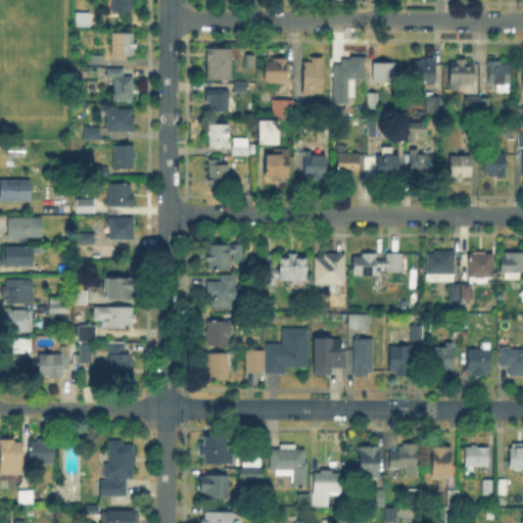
[(136,0),(136,2),(132,2),(132,14),(116,14),(115,0),(136,0)]
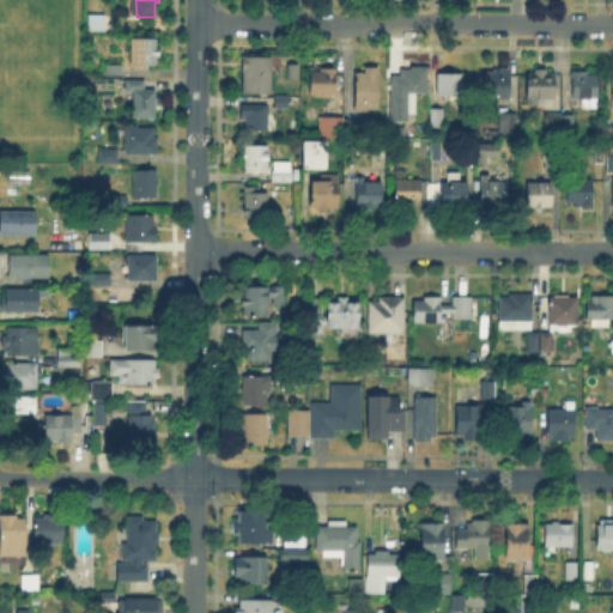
[(109,34),(89,35),(87,18),(108,17),(109,34)]
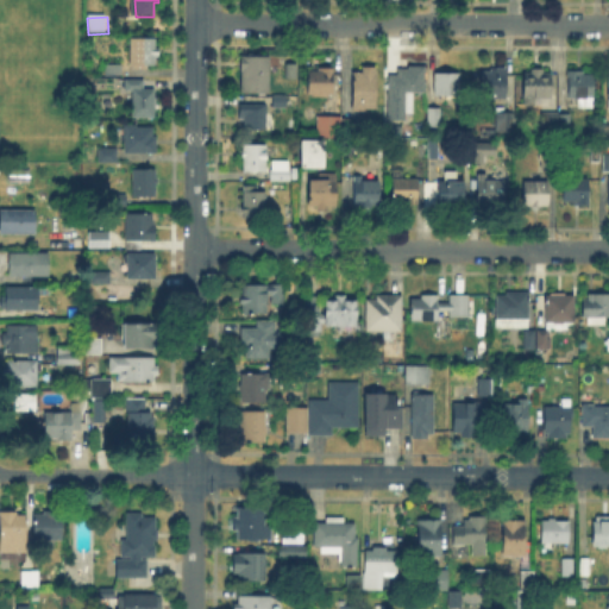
[(156,41),(156,49),(158,49),(158,58),(156,58),(156,67),(148,67),(148,70),(132,70),(132,67),(130,67),(130,39),(156,41)]
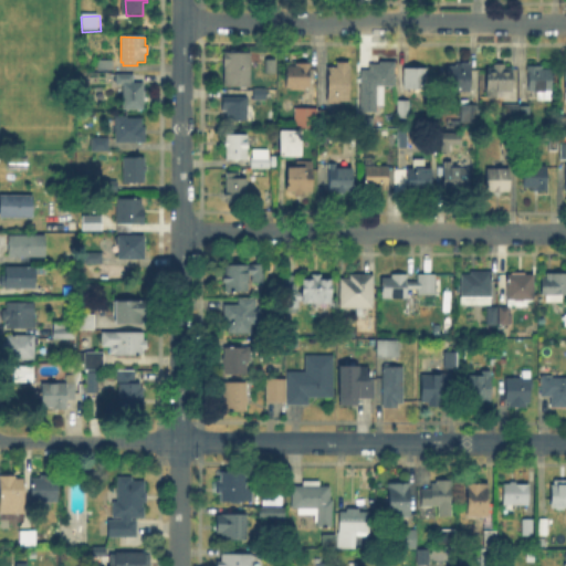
[(251,55),(251,88),(224,88),(224,70),(224,55),(251,55)]
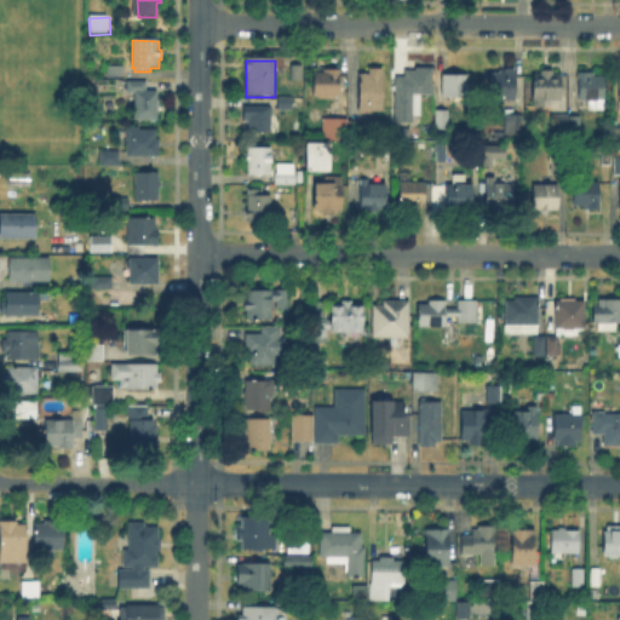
[(125,65),(125,76),(108,76),(108,65),(125,65)]
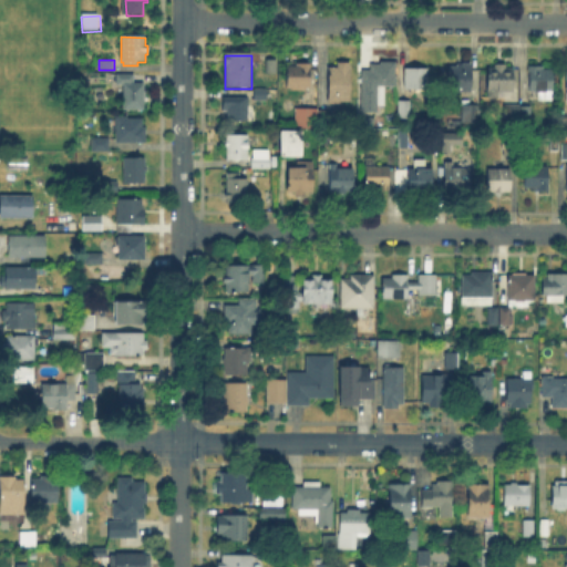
[(397,63),(395,89),(385,89),(385,107),(378,107),(378,114),(362,114),(362,72),(370,72),(371,65),(380,65),(380,63),(397,63)]
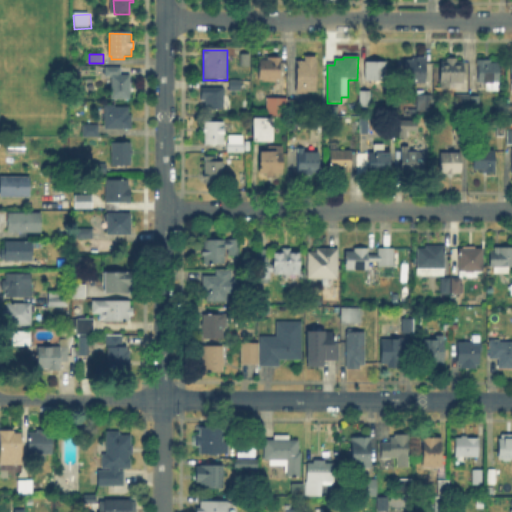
[(427,58),(427,83),(406,82),(406,60),(414,60),(414,57),(427,58)]
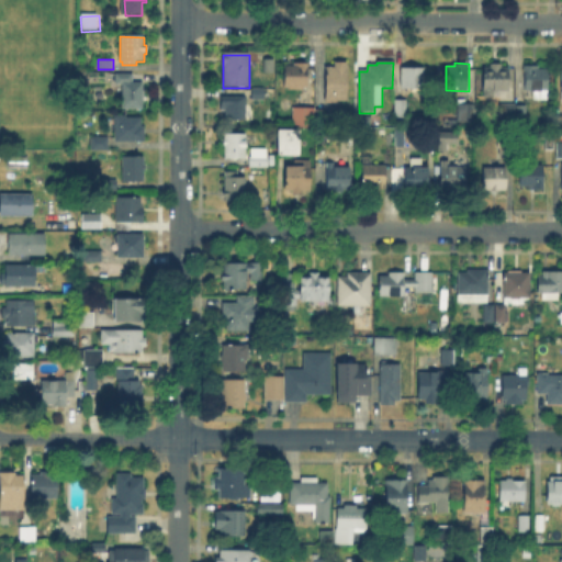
[(308,64),(307,90),(290,90),(290,88),(285,88),(287,67),(294,67),(294,64),(308,64)]
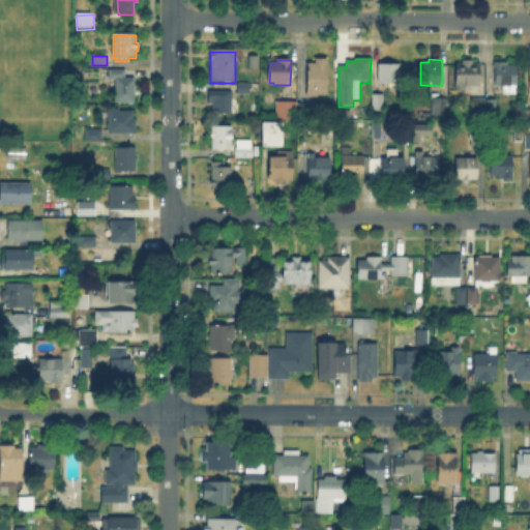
[(326,61),(326,66),(328,66),(327,97),(319,96),(318,98),(307,98),(307,65),(316,65),(316,60),(326,61)]
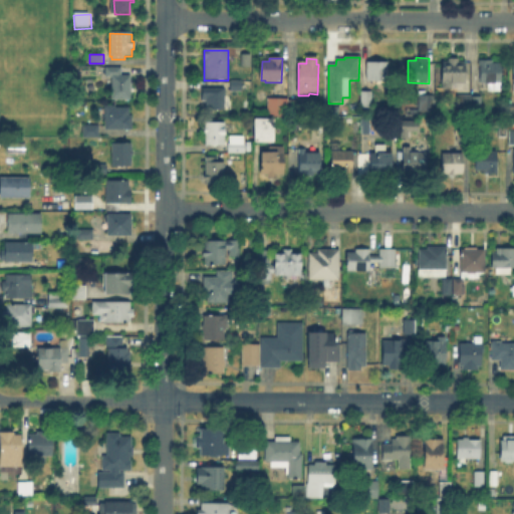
[(366,77),(366,60),(387,60),(387,77),(366,77)]
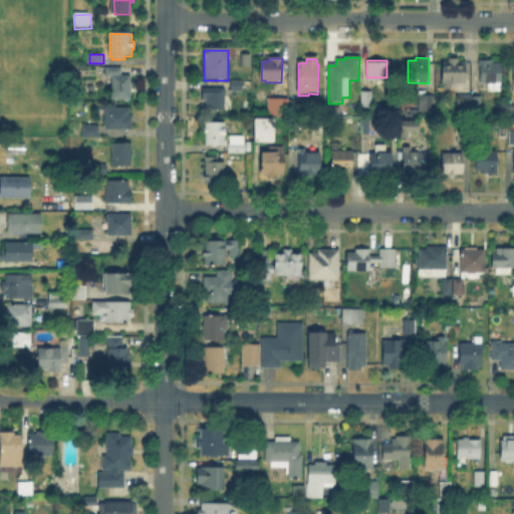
[(466,63),(466,85),(453,85),(453,90),(443,90),(443,85),(443,63),(449,63),(449,60),(459,60),(459,63),(466,63)]
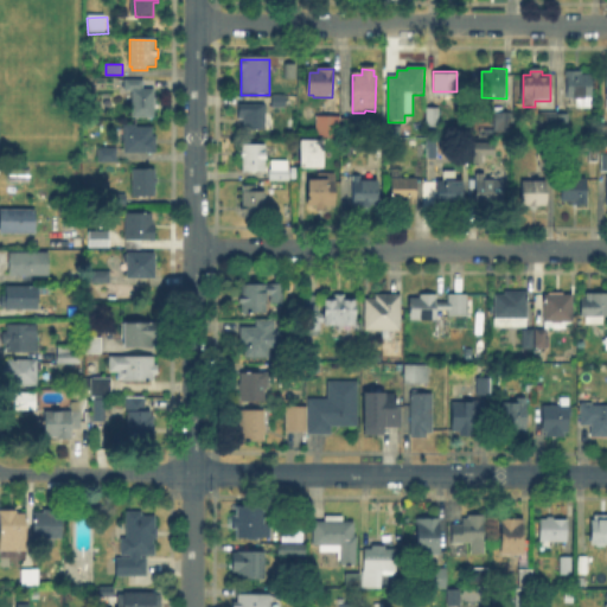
[(590,75),(592,107),(576,107),(576,100),(573,100),(573,97),(567,97),(567,72),(581,72),(581,75),(590,75)]
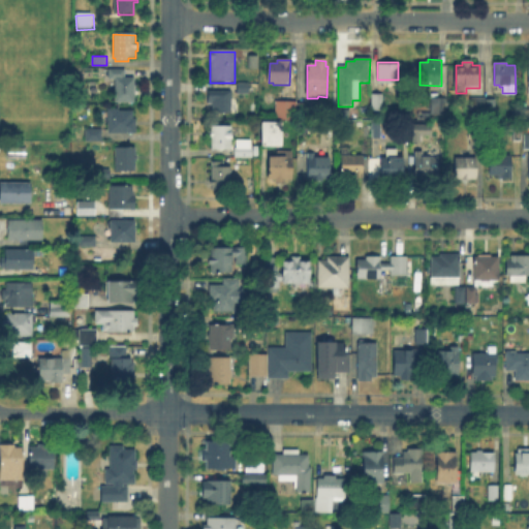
[(125,70),(125,79),(133,79),(134,86),(135,86),(135,96),(134,96),(134,102),(115,103),(115,80),(101,81),(100,70),(125,70)]
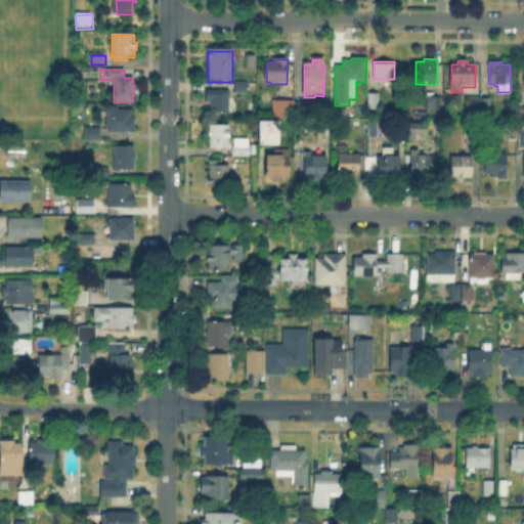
[(256,84),(256,91),(248,90),(248,94),(234,93),(234,84),(256,84)]
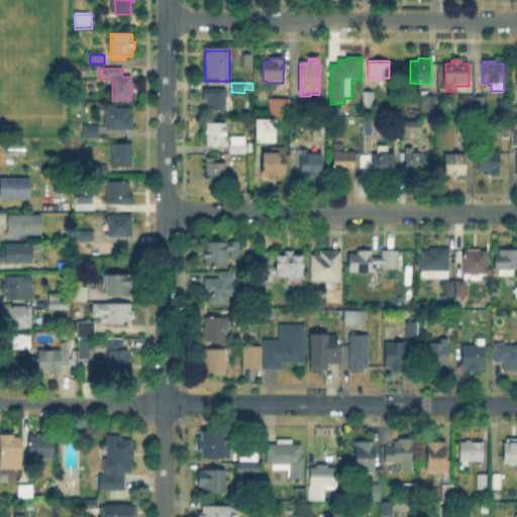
[(232,99),(232,112),(207,112),(207,103),(203,103),(203,91),(225,91),(225,99),(232,99)]
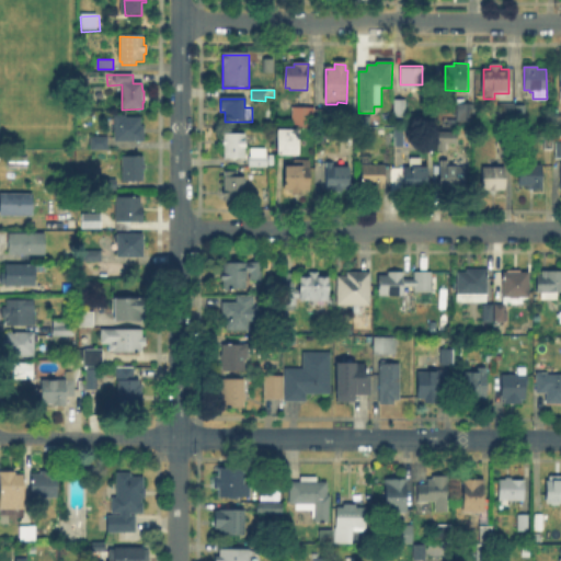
[(407,102),(405,118),(395,118),(395,102),(407,102)]
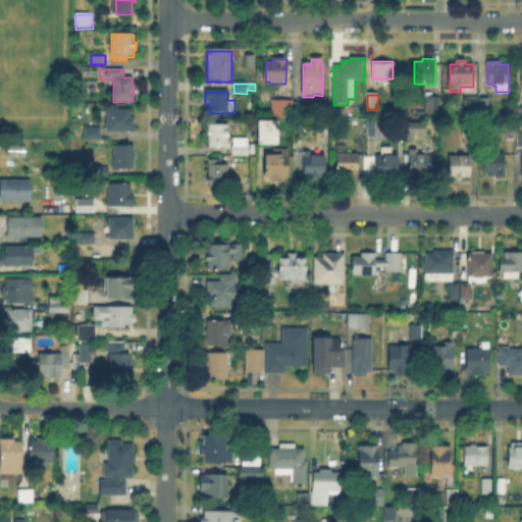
[(440,95),(440,111),(425,111),(425,95),(440,95)]
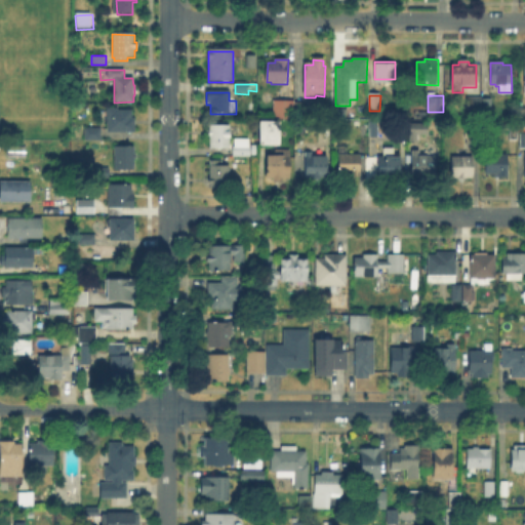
[(480,97),(480,113),(466,113),(466,97),(480,97)]
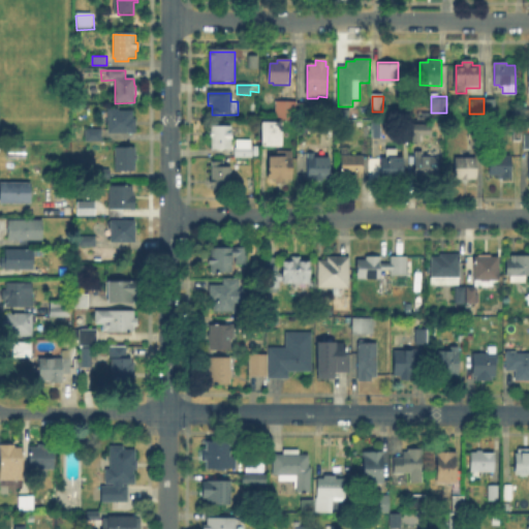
[(496,100),(496,120),(487,120),(487,100),(496,100)]
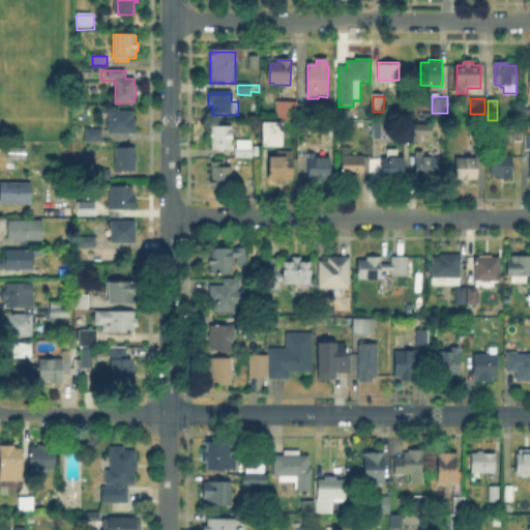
[(295,101),(295,120),(273,120),(273,102),(295,101)]
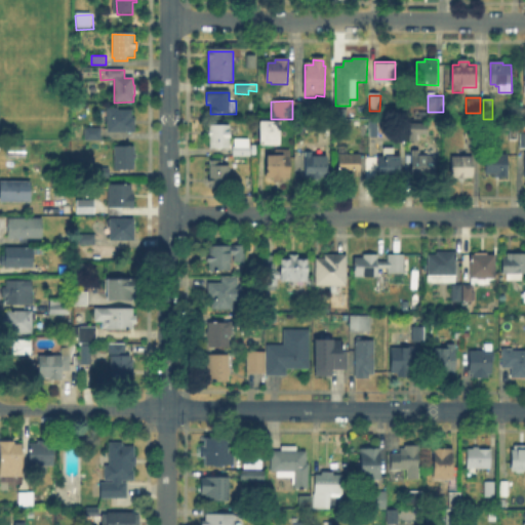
[(132,111),(132,119),(135,119),(135,133),(108,133),(108,127),(101,127),(101,113),(108,112),(108,109),(118,109),(118,111),(132,111)]
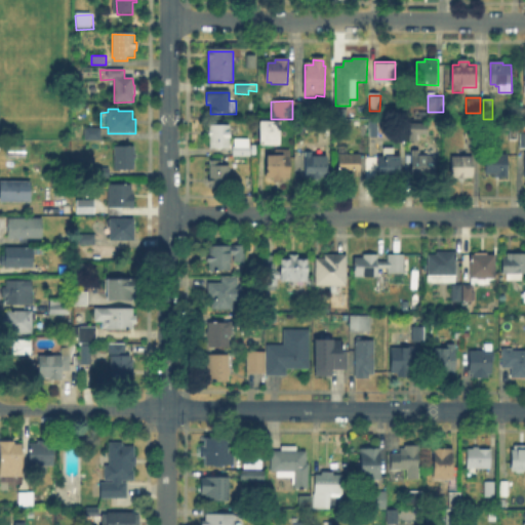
[(377,124),(377,139),(369,139),(369,123),(377,124)]
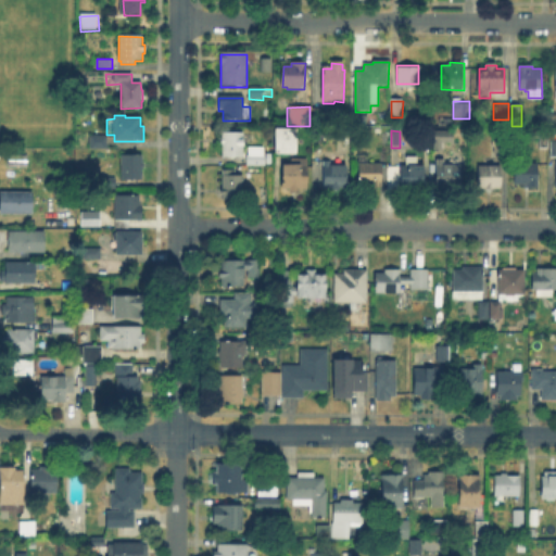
[(445,130),(445,140),(438,140),(438,147),(431,147),(431,130),(445,130)]
